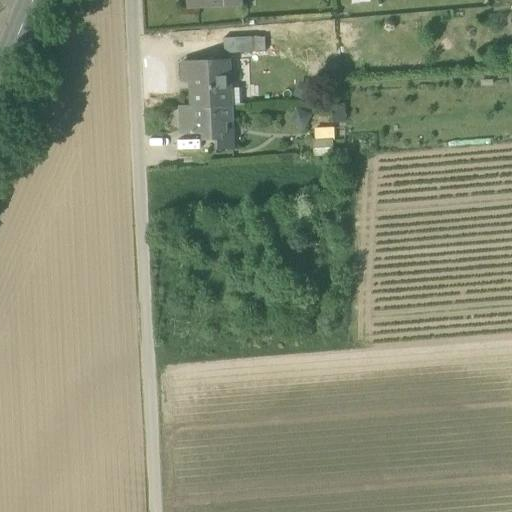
[(224,54),(252,53),(252,37),(223,38),(224,54)]
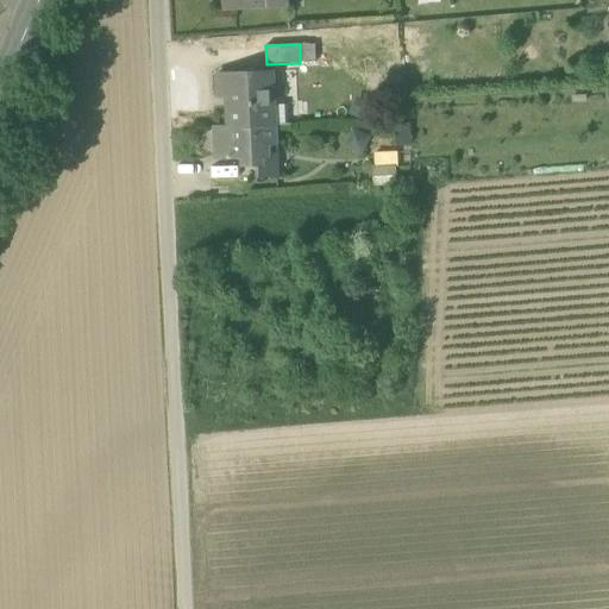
[(315,44),(300,44),(300,63),(315,62),(315,44)]
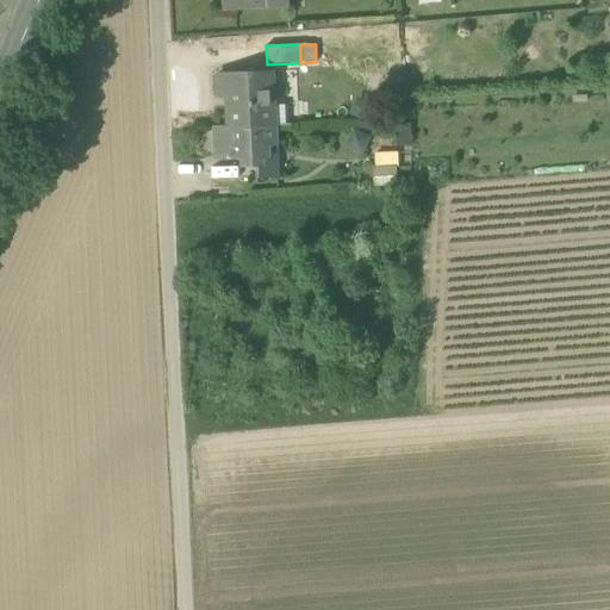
[(230,97),(231,128),(272,126),(271,103),(269,73),(217,74),(218,98),(230,97)]
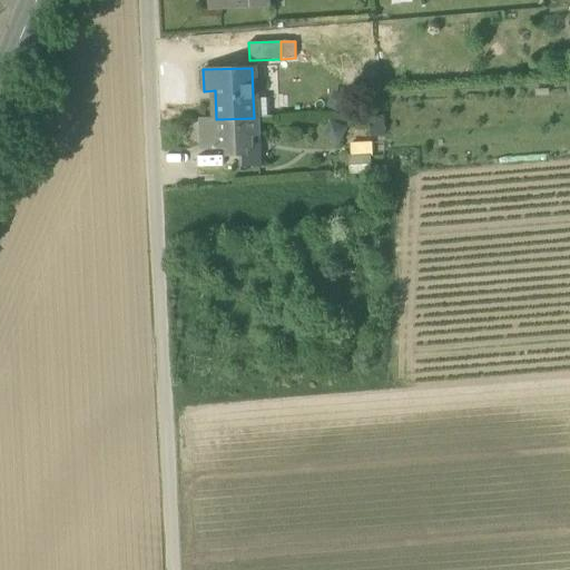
[(275,95),(253,96),(254,118),(256,118),(276,117),(275,95)]
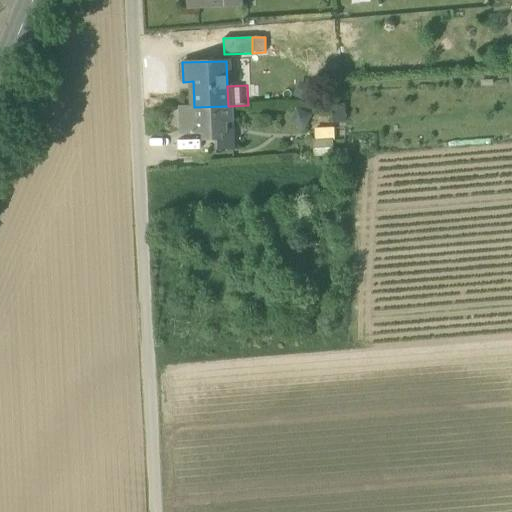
[(230,106),(228,106),(194,107),(181,108),(182,132),(202,131),(202,127),(206,127),(206,131),(206,139),(218,138),(219,138),(219,132),(224,132),(224,121),(231,121),(230,106)]
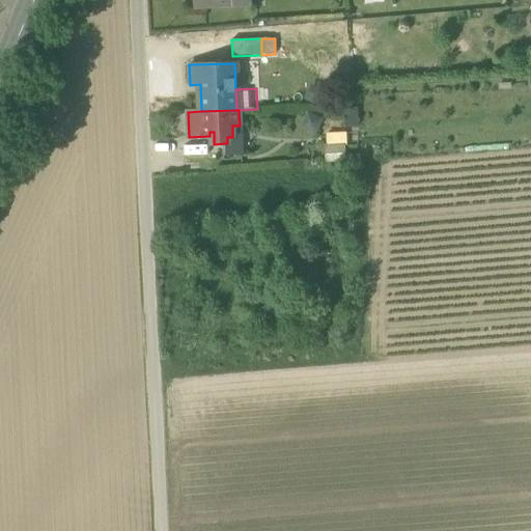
[(306,129),(315,134),(322,119),(308,113),(304,122),(306,129)]
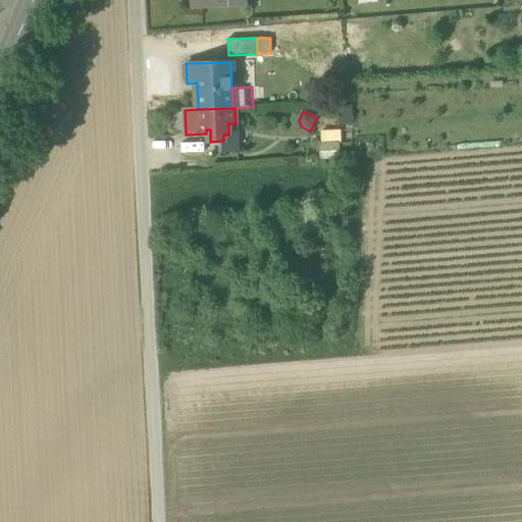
[(222,141),(223,153),(240,152),(239,134),(239,123),(236,123),(228,123),(228,135),(223,135),(223,141),(222,141)]
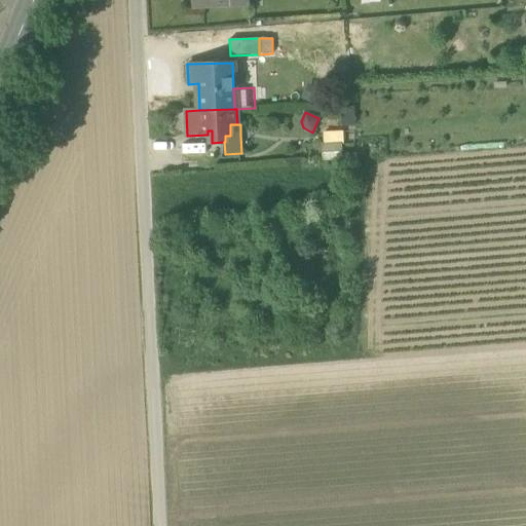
[(321,146),(322,159),(342,158),(342,145),(321,146)]
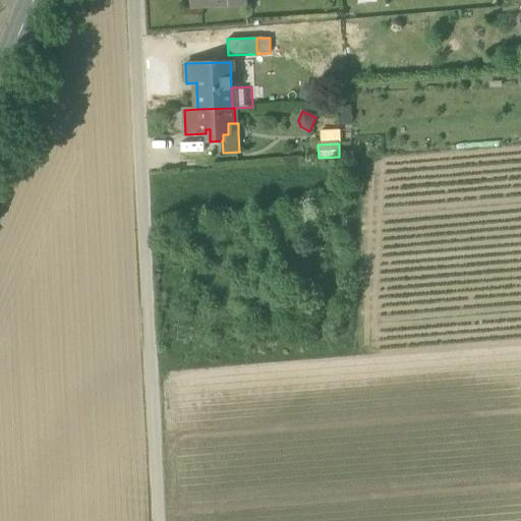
All buildings are outlined.
